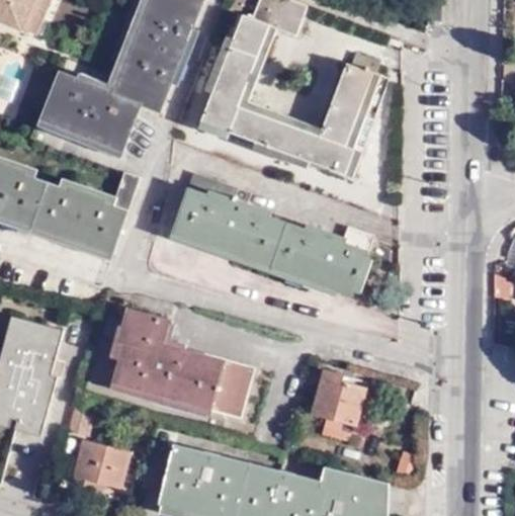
[(0,19),(19,28),(30,0),(0,0),(0,19)]
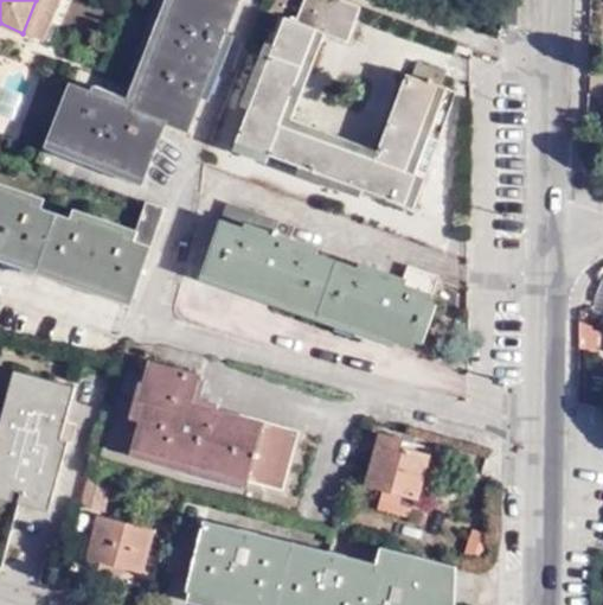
[(47,1),(44,0),(36,0),(23,33),(32,37),(47,1)]
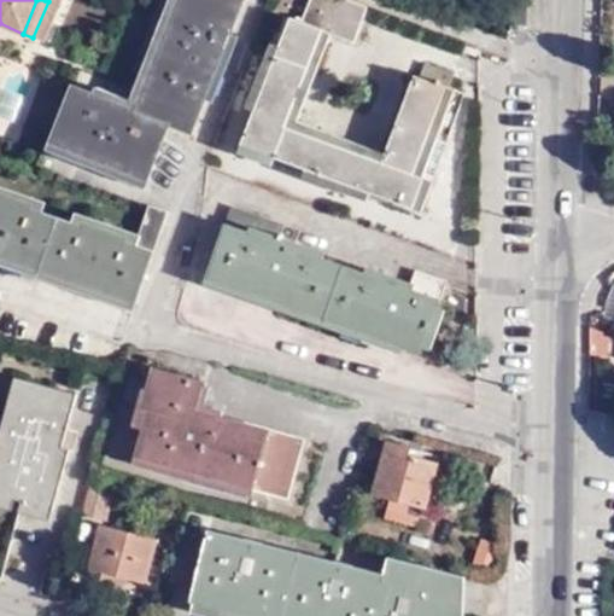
[(167,0),(164,9),(173,12),(177,0),(167,0)]
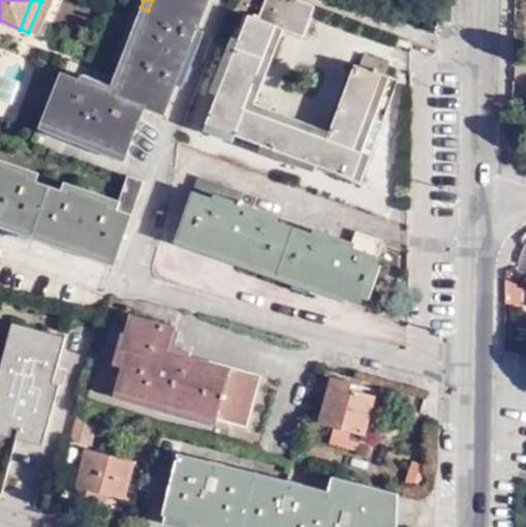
[(152,0),(148,10),(194,31),(195,29),(206,0),(152,0)]
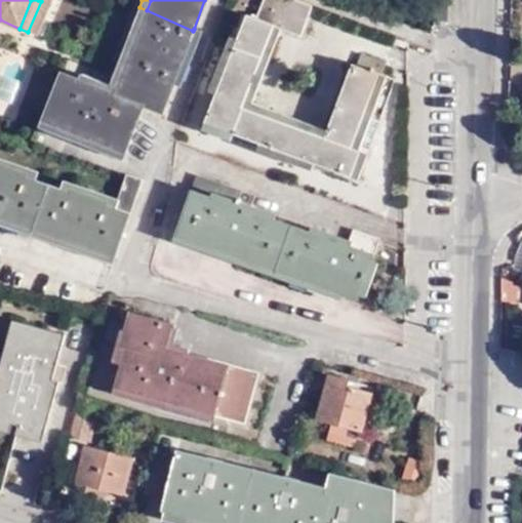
[(259,0),(254,17),(245,13),(199,129),(228,141),(231,133),(356,178),(365,152),(358,149),(350,147),(376,73),(379,74),(384,62),(359,52),(354,65),(350,63),(325,129),(323,136),(241,107),(272,26),(279,30),(298,37),(310,5),(296,0),(259,0)]
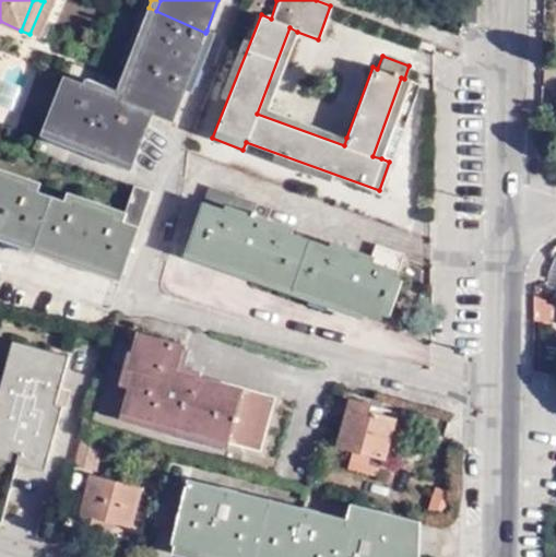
[(156,11),(149,8),(116,90),(126,93),(156,11)]
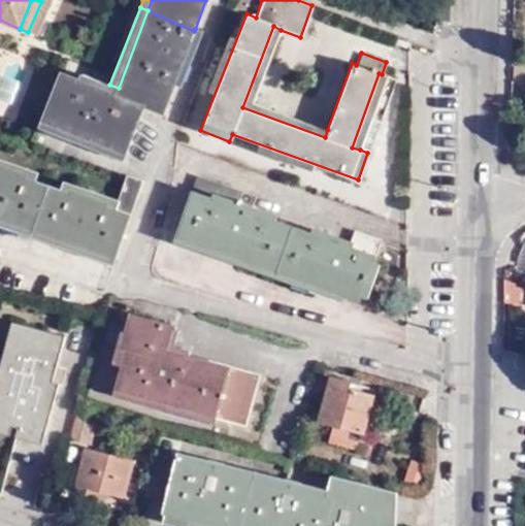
[(119,88),(109,85),(109,86),(106,93),(76,80),(77,78),(60,72),(41,120),(125,152),(142,107),(161,114),(174,83),(185,56),(194,31),(148,10),(119,88)]
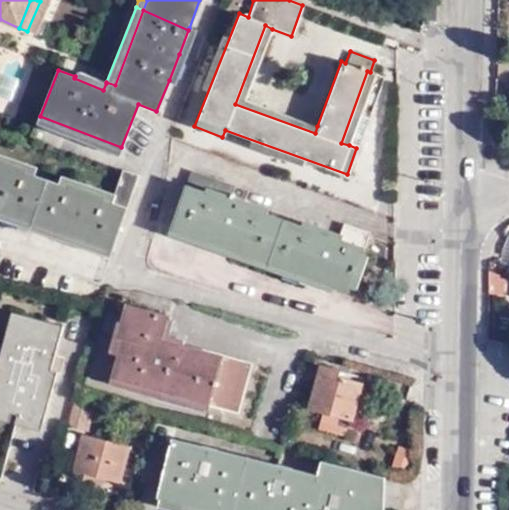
[(244,99),(272,29),(265,25),(235,104),(315,133),(317,126),(244,99)]
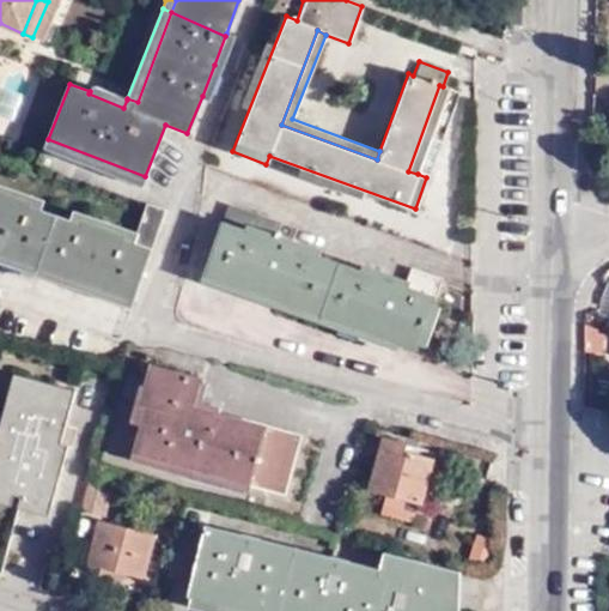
[(220,67),(232,40),(225,36),(214,65),(220,67)]
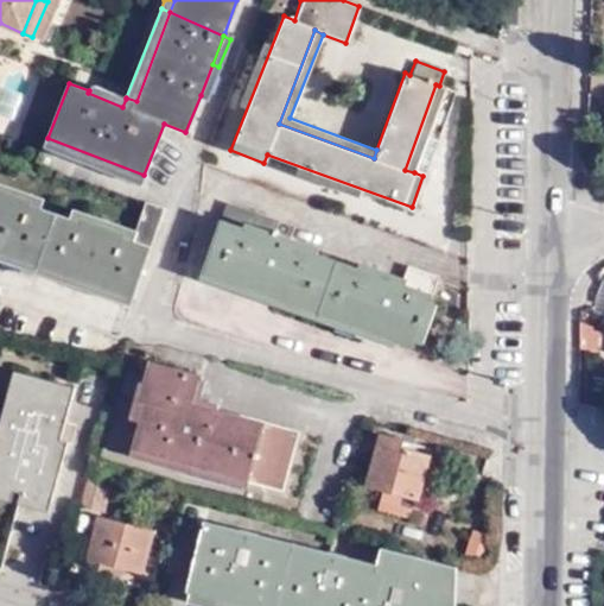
[(122,107),(126,99),(91,84),(89,90),(88,93),(122,107)]
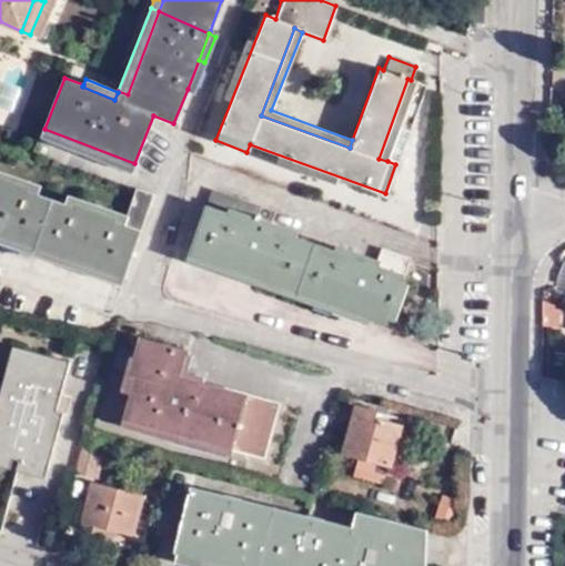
[(379,159),(387,161),(416,81),(411,80),(407,79),(379,159)]
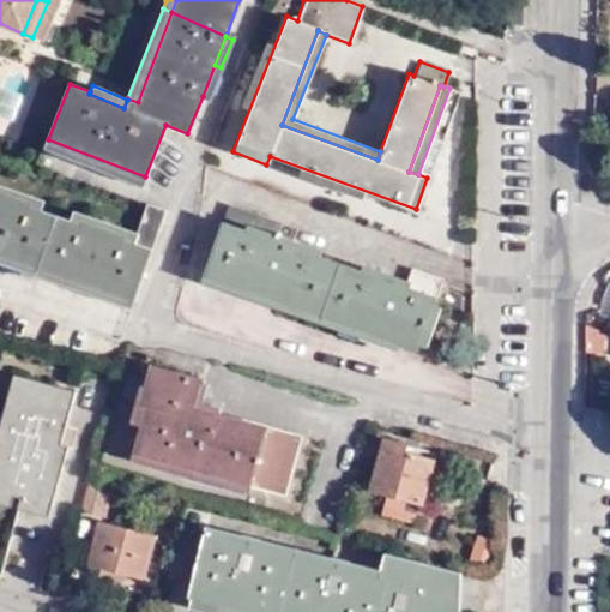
[(142,185),(145,177),(48,139),(44,148),(142,185)]
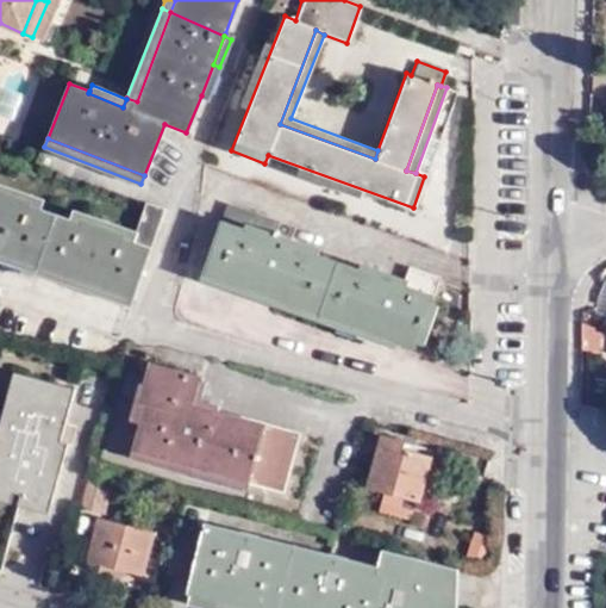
[(162,215),(142,209),(135,230),(72,210),(69,221),(39,210),(43,200),(0,184),(0,253),(132,299),(162,215)]
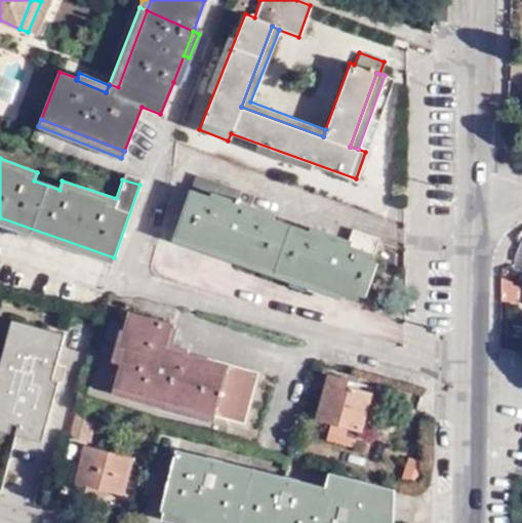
[(124,173),(122,179),(139,185),(142,179),(124,173)]
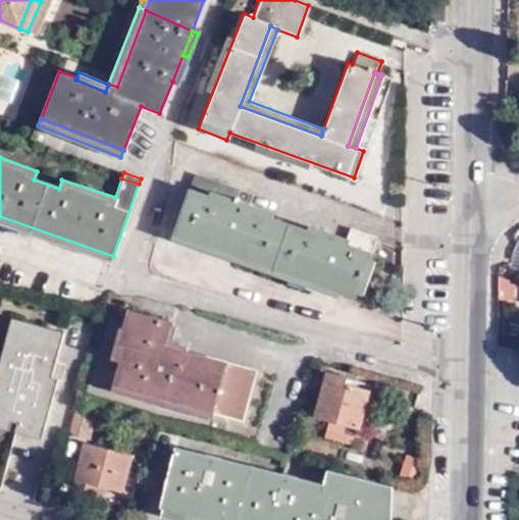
[(354,296),(374,238),(351,229),(347,239),(308,225),(305,232),(270,220),(272,213),(248,204),(252,195),(194,173),(173,231),(354,296)]
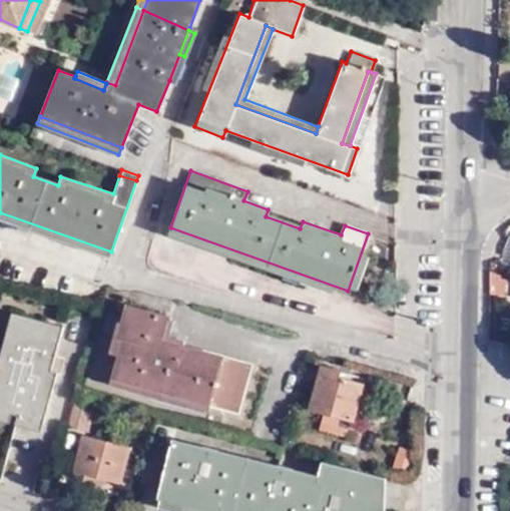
[(111,377),(125,381),(147,387),(236,412),(249,366),(159,341),(166,316),(125,305),(120,322),(122,322),(117,339),(122,340),(118,355),(117,355),(111,377)]
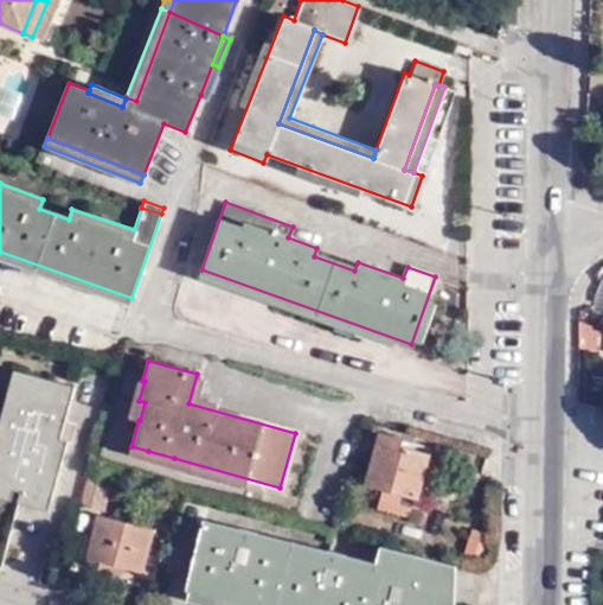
[(74,386),(12,369),(0,411),(0,486),(50,501),(66,440),(59,438),(74,386)]
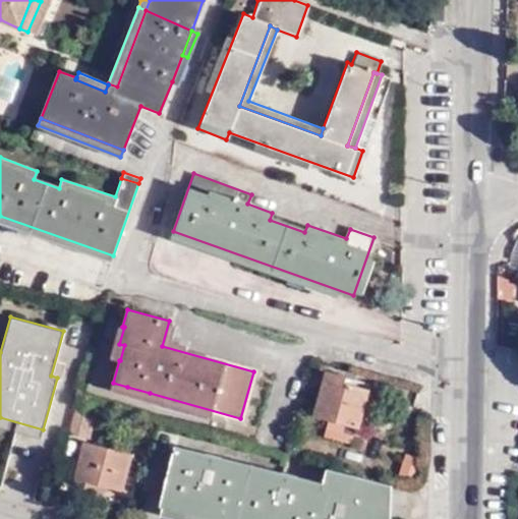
[(111,359),(119,360),(120,360),(124,345),(119,344),(124,327),(122,327),(119,326),(111,359)]
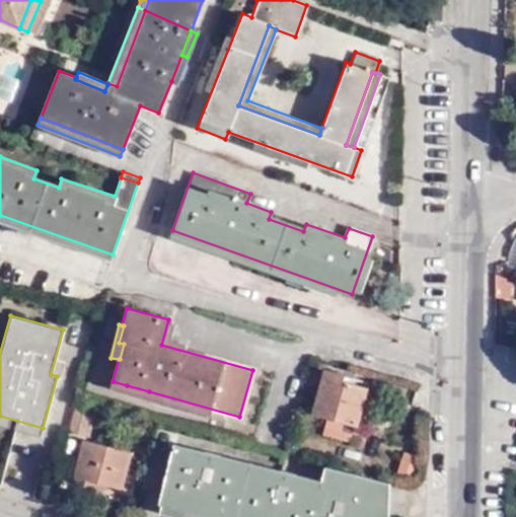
[(322,370),(311,413),(327,418),(354,425),(356,426),(366,388),(341,382),(342,375),(322,370)]
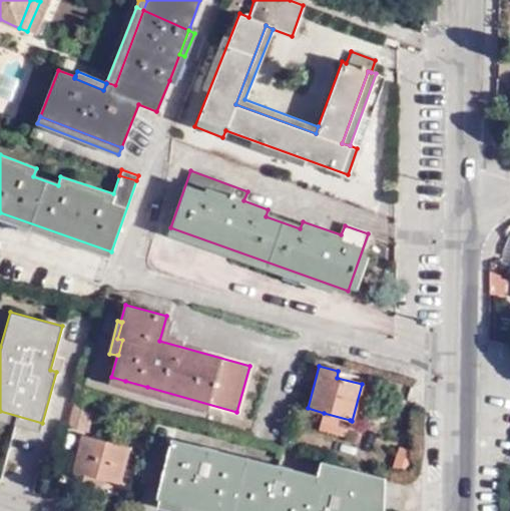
[(147,387),(125,381),(124,387),(145,393),(147,387)]
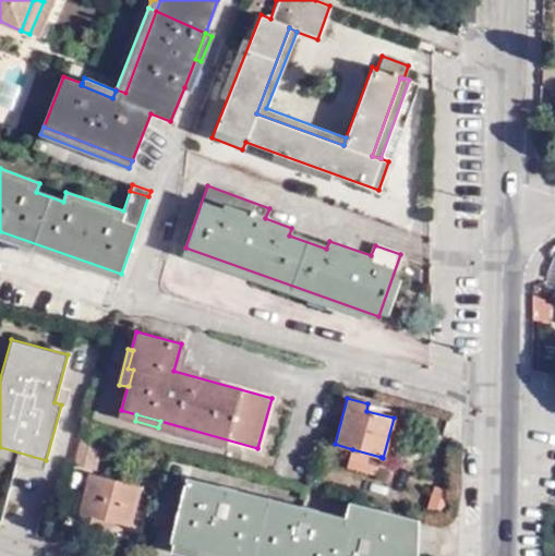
[(72,463),(95,470),(104,437),(80,431),(72,463)]
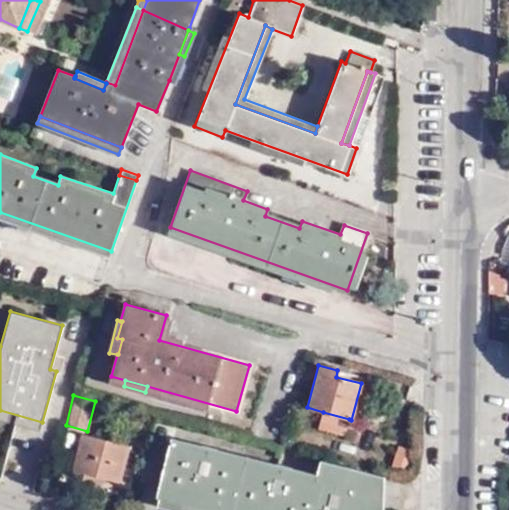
[(344,434),(349,419),(323,412),(317,427),(344,435),(344,434)]
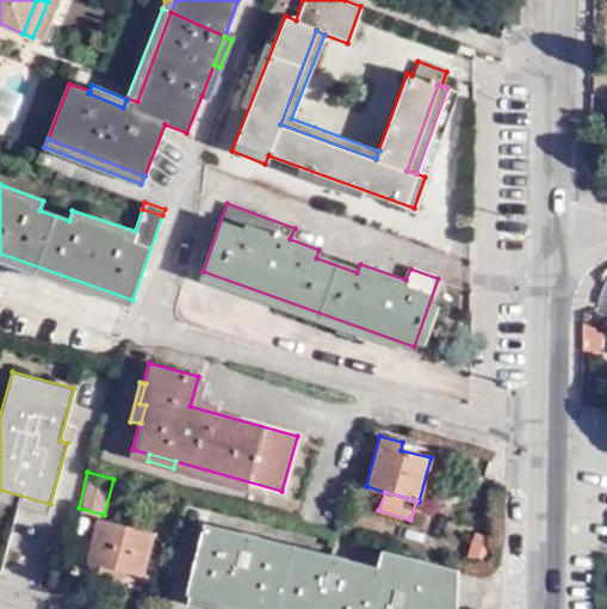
[(153,533),(95,518),(94,518),(82,567),(121,577),(123,571),(142,576),(153,533)]
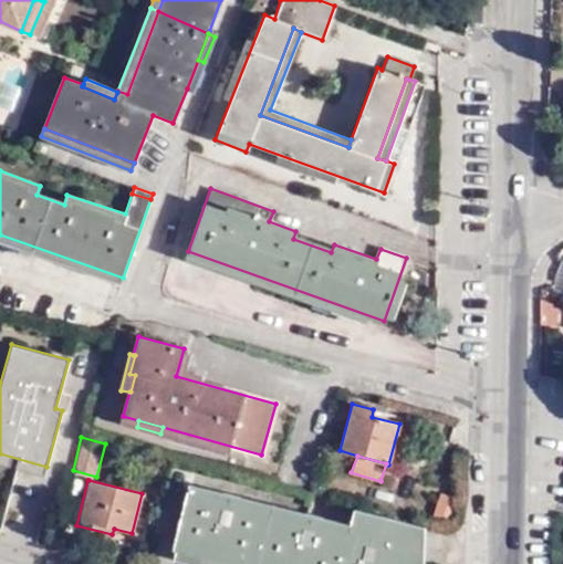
[(171,550),(228,563),(339,563),(341,559),(350,561),(356,533),(346,530),(348,523),(188,483),(171,550)]
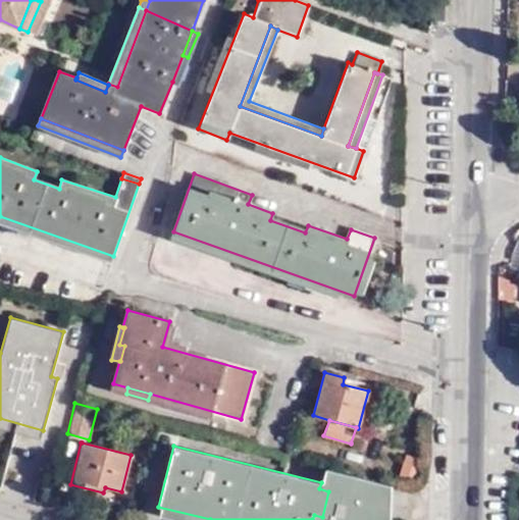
[(390,519),(391,485),(325,468),(321,482),(319,488),(328,491),(322,517),(314,515),(312,519),(390,519)]
